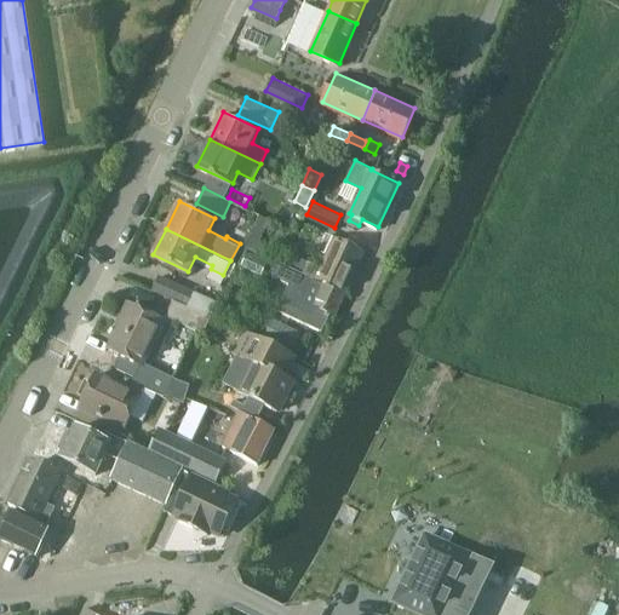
[(328,253),(322,266),(310,260),(305,271),(317,276),(316,277),(326,282),(325,282),(345,292),(366,249),(327,231),(319,248),(328,253)]
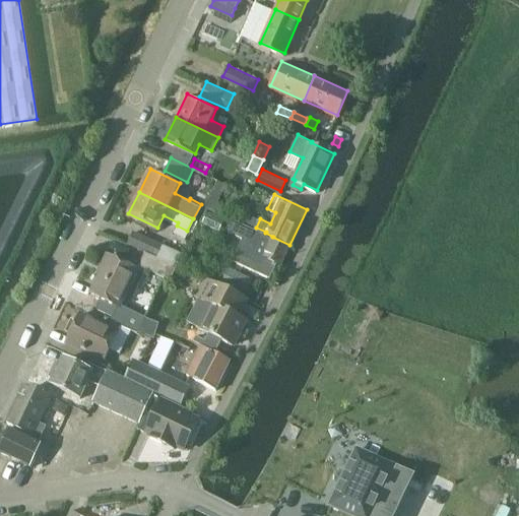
[(247,211),(242,221),(249,226),(249,224),(256,228),(260,218),(247,211)]
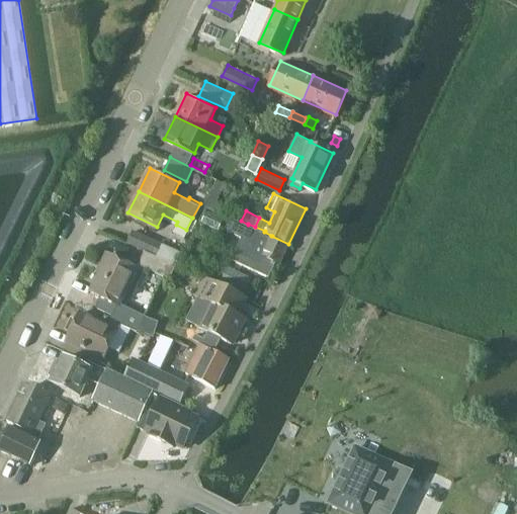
[(265,231),(255,227),(248,224),(248,225),(236,250),(261,261),(264,254),(280,262),(288,244),(271,236),(272,236),(264,232),(265,231)]
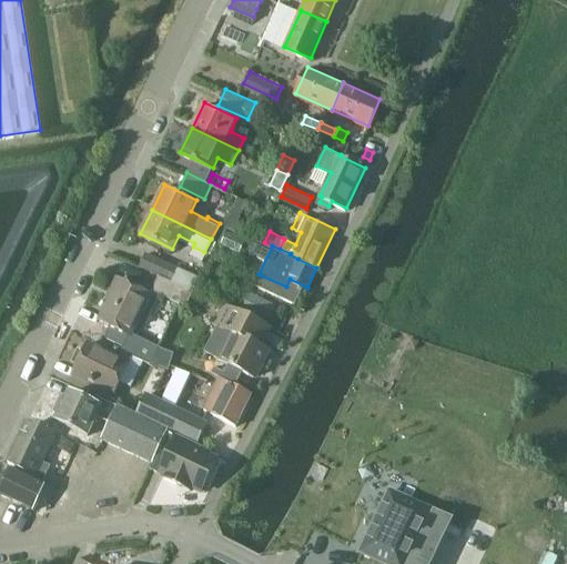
[(140,264),(159,273),(172,279),(179,265),(147,251),(140,264)]
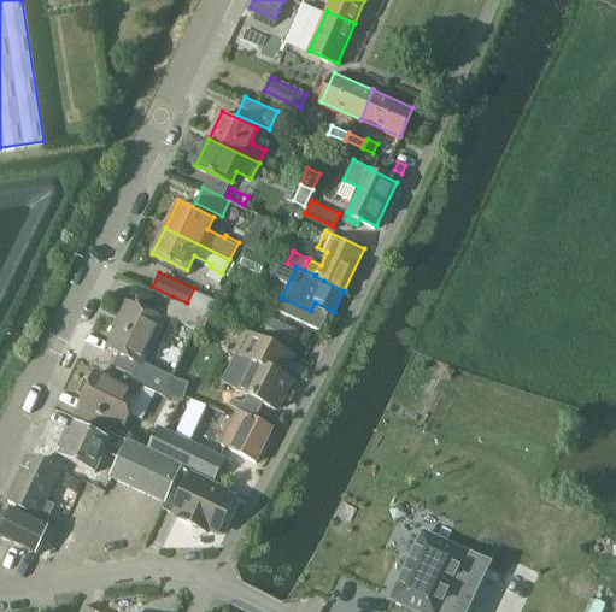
[(216,299),(194,288),(187,302),(210,313),(216,299)]
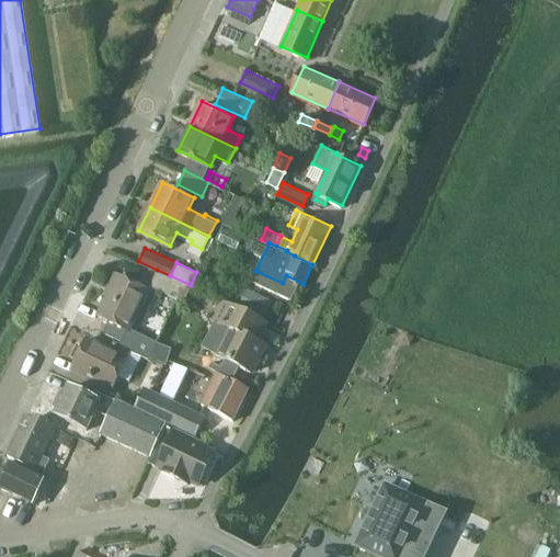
[(191,285),(170,275),(157,270),(150,285),(184,300),(191,285)]
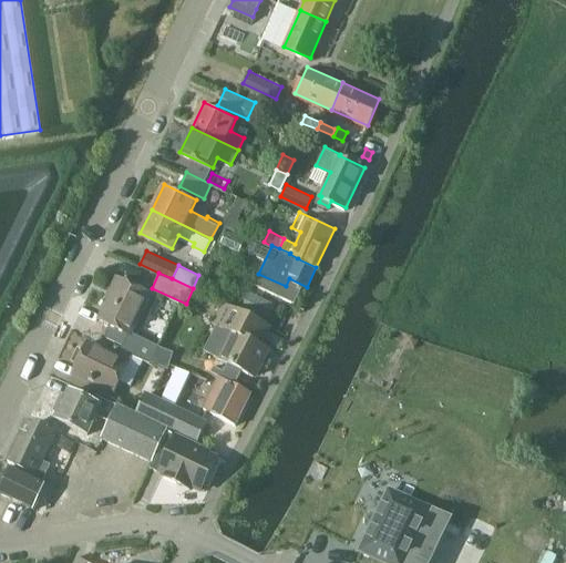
[(124,344),(121,349),(150,364),(160,345),(132,331),(151,292),(120,276),(100,317),(111,323),(106,331),(107,336),(124,344)]
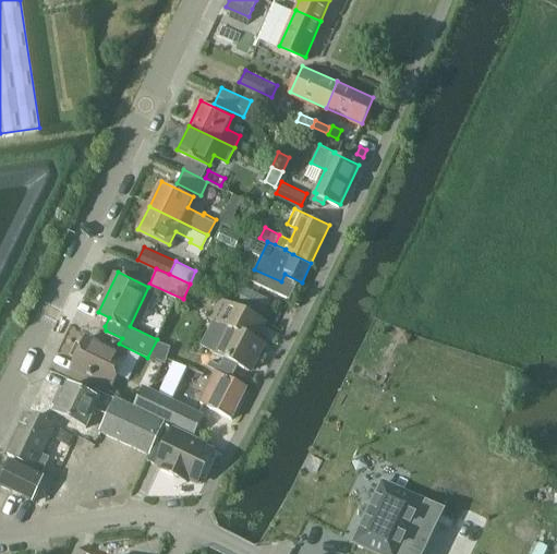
[(239,302),(263,314),(270,299),(245,287),(239,302)]
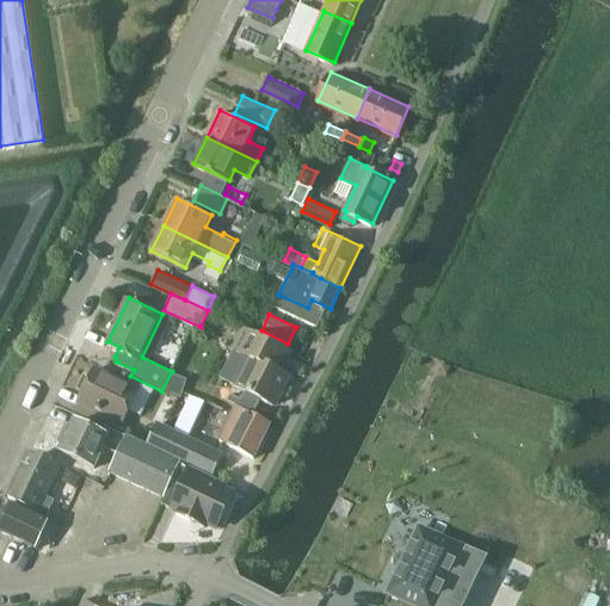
[(289,373),(281,369),(289,351),(245,328),(234,347),(254,358),(239,387),(273,403),(289,373)]
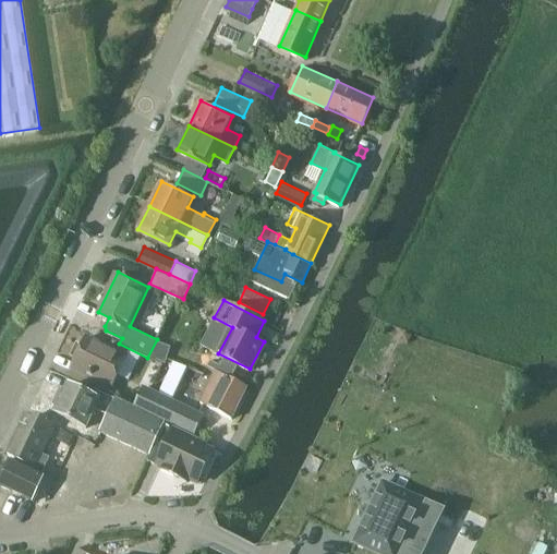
[(72,364),(113,384),(128,353),(87,334),(72,364)]
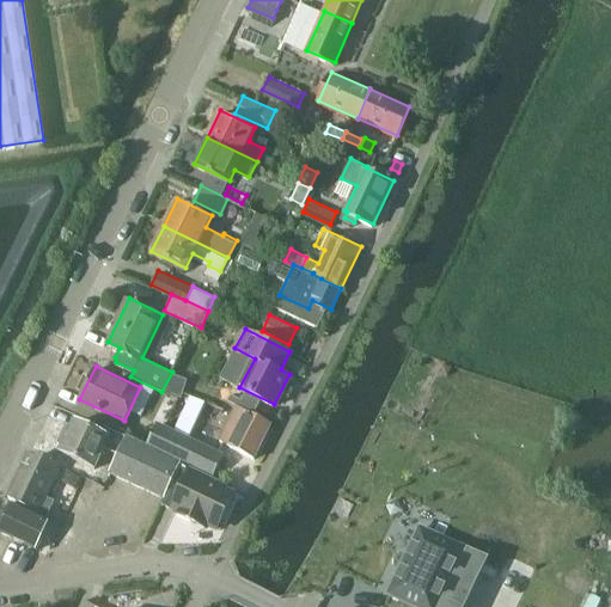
[(255,455),(272,422),(246,409),(246,410),(237,405),(220,439),(231,443),(230,443),(255,455)]
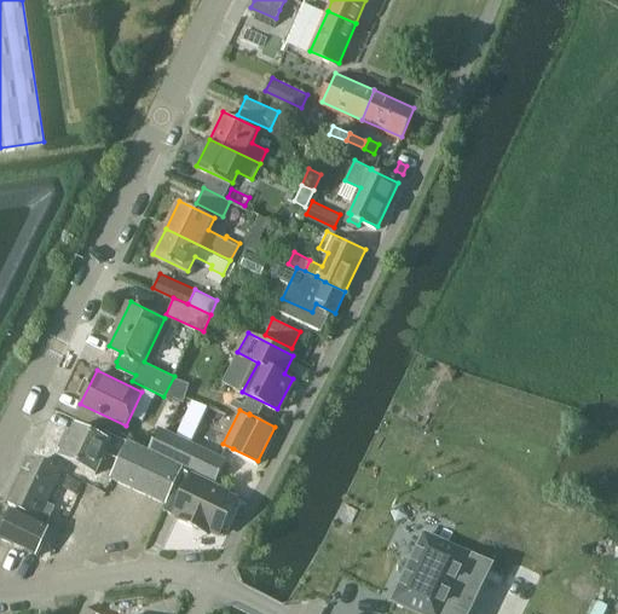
[(97,470),(108,447),(114,451),(121,436),(107,429),(103,436),(76,424),(73,429),(68,427),(59,445),(64,447),(62,453),(97,470)]
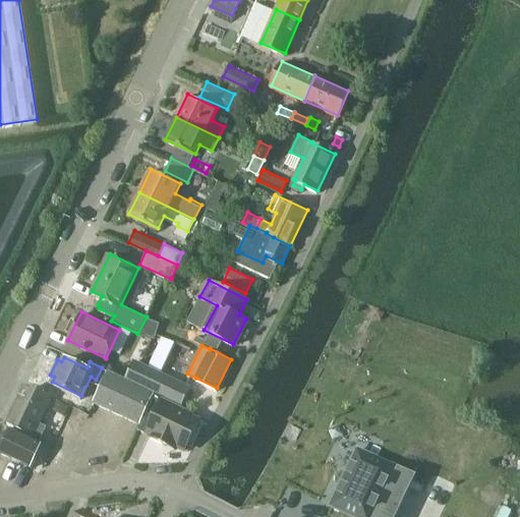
[(124,376),(152,389),(161,370),(133,357),(124,376)]
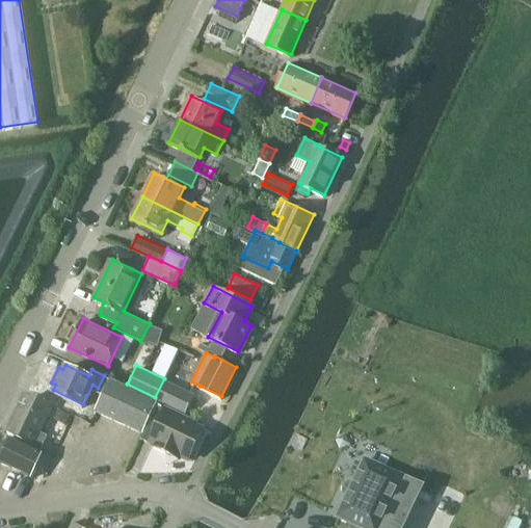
[(98,408),(142,430),(156,400),(104,375),(98,388),(106,391),(98,408)]
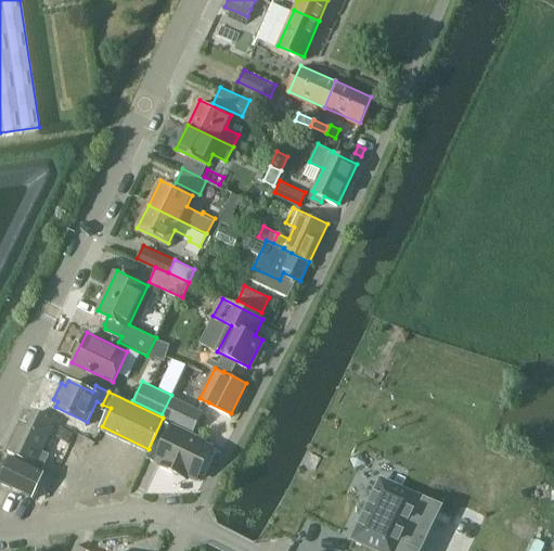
[(202,410),(171,395),(162,414),(193,430),(202,410)]
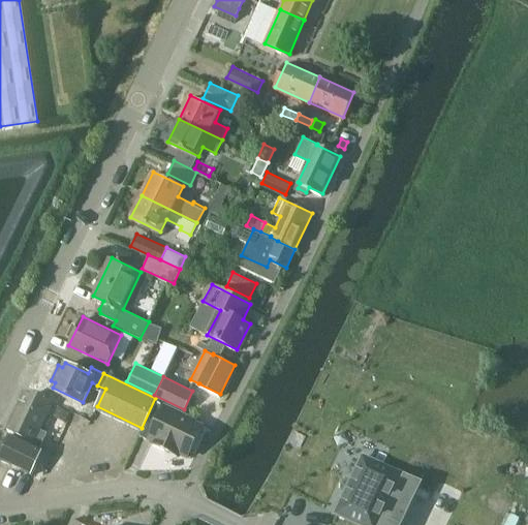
[(27,404),(20,401),(9,424),(6,430),(29,440),(28,443),(39,449),(43,439),(48,431),(40,428),(53,400),(33,391),(27,404)]
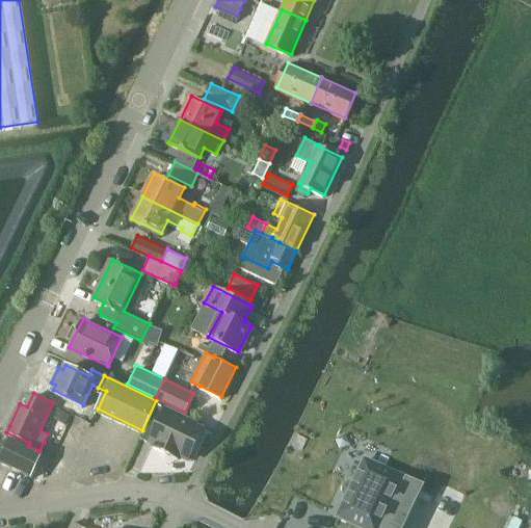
[(189,416),(178,411),(156,400),(142,430),(144,431),(142,434),(156,441),(154,445),(169,452),(170,448),(189,457),(204,428),(187,421),(189,416)]
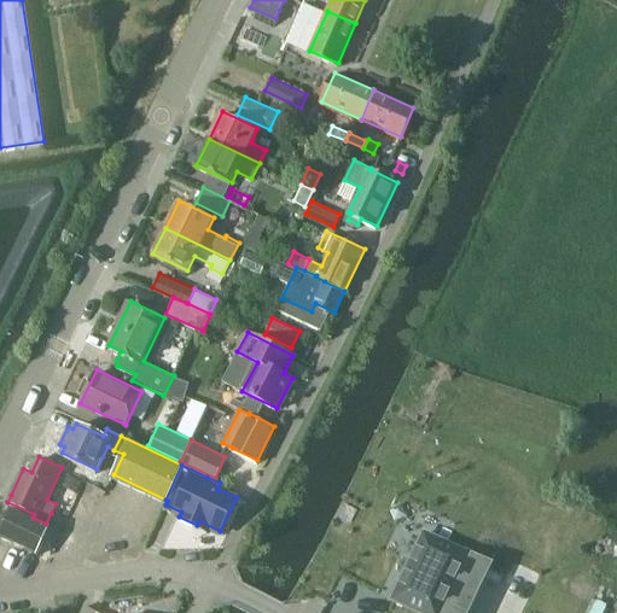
[(70,471),(64,484),(80,491),(86,478),(70,471)]
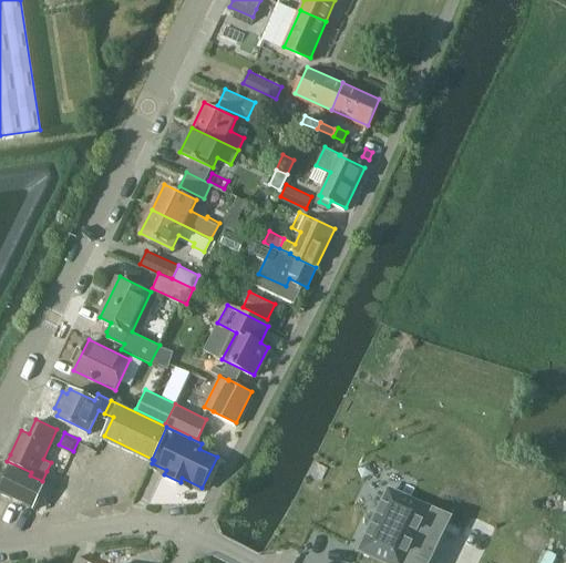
[(379,448),(354,510),(397,525),(417,534),(441,472),(420,463),(379,448)]
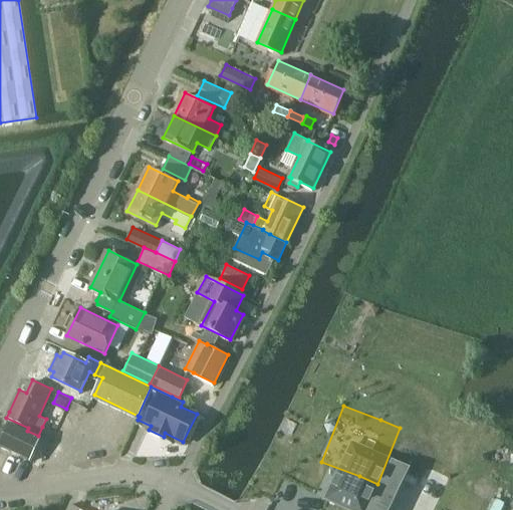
[(32,459),(42,438),(38,436),(27,431),(8,422),(0,439),(0,443),(26,456),(32,459)]
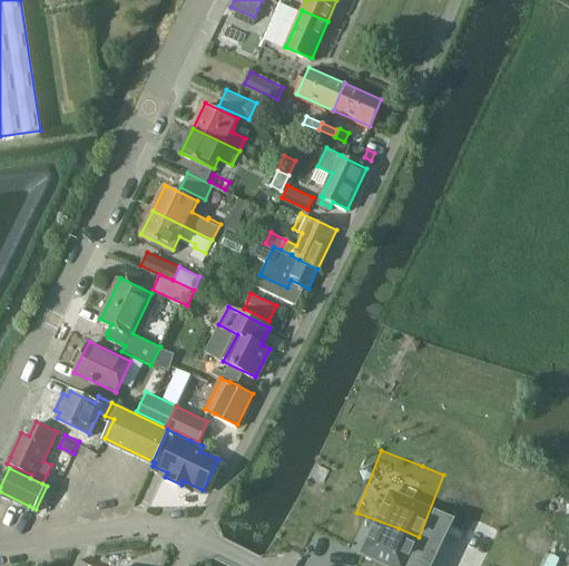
[(543,540),(535,565),(551,565),(559,546),(543,540)]
